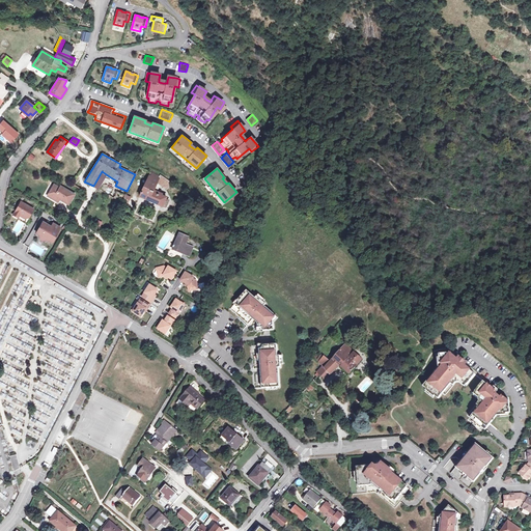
[(98,188),(106,174),(102,171),(93,186),(98,188)]
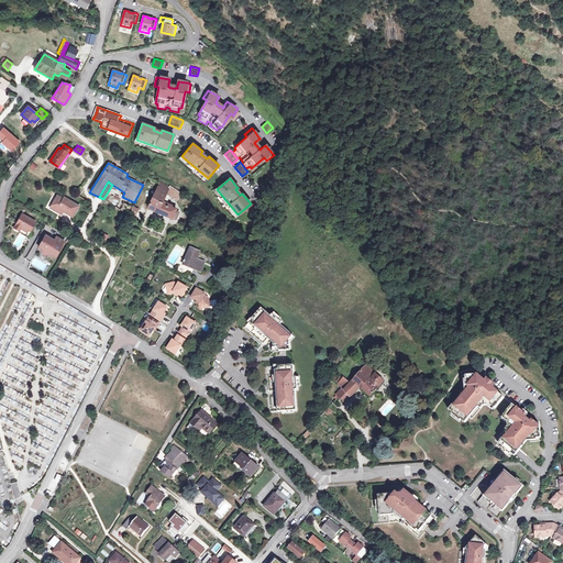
[(166,194),(169,196),(177,200),(181,194),(169,186),(168,188),(161,184),(159,187),(158,187),(152,199),(147,208),(172,219),(175,212),(176,209),(170,207),(172,206),(167,203),(163,201),(166,194)]
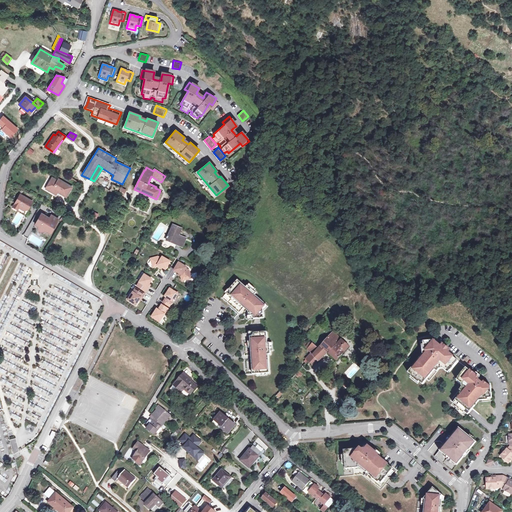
[(51,178),(47,186),(52,189),(50,192),(55,195),(57,192),(57,191),(59,192),(58,193),(65,197),(71,187),(58,179),(57,181),(51,178)]
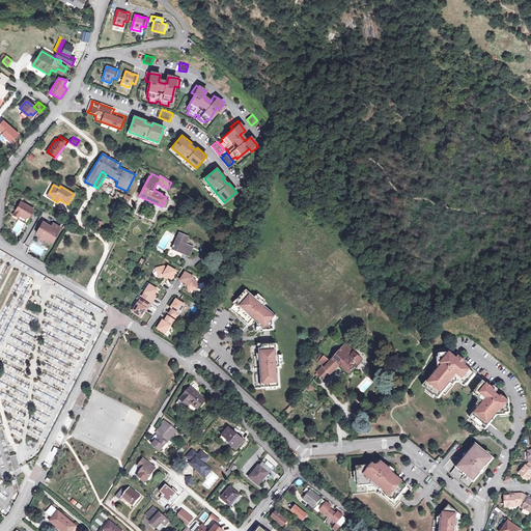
[(109,194),(114,197),(117,192),(112,189),(109,194)]
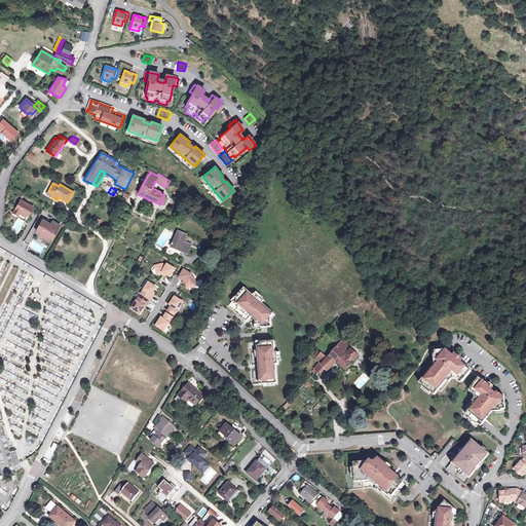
[(123,193),(116,190),(113,195),(112,196),(120,200),(123,193)]
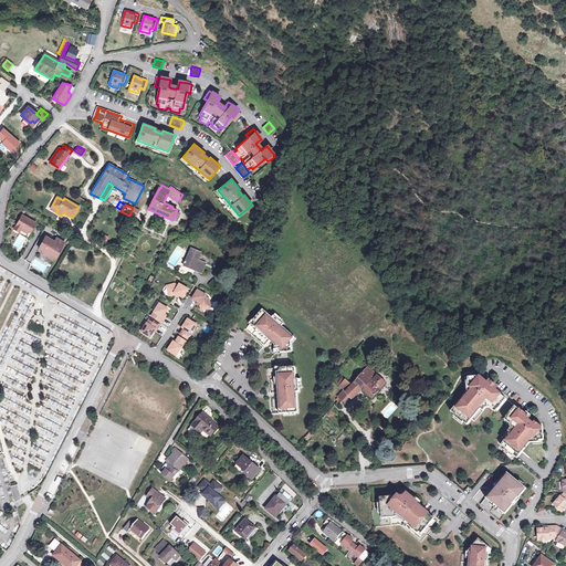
[(22,215),(13,229),(19,231),(20,229),(22,229),(28,232),(30,231),(35,222),(22,215)]
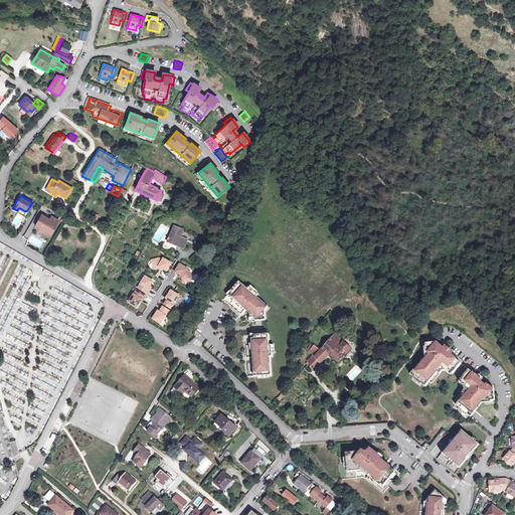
[(45,219),(46,218),(41,215),(34,226),(37,228),(39,233),(44,232),(46,229),(51,232),(57,220),(51,217),(49,220),(48,221),(45,219)]
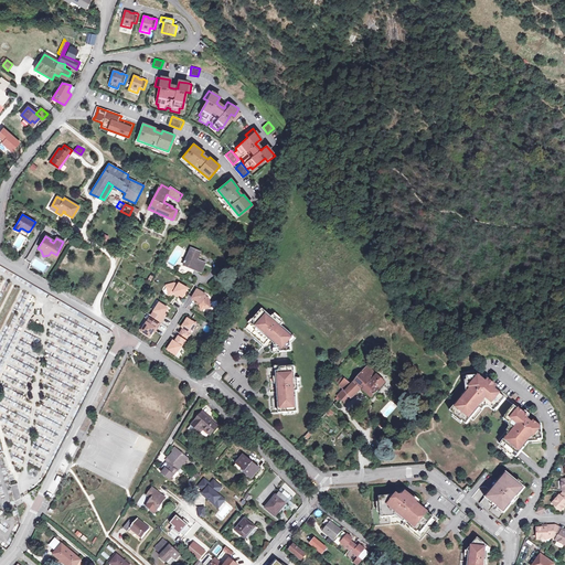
[(198,262),(199,258),(201,253),(191,248),(184,266),(198,272),(201,264),(198,262)]
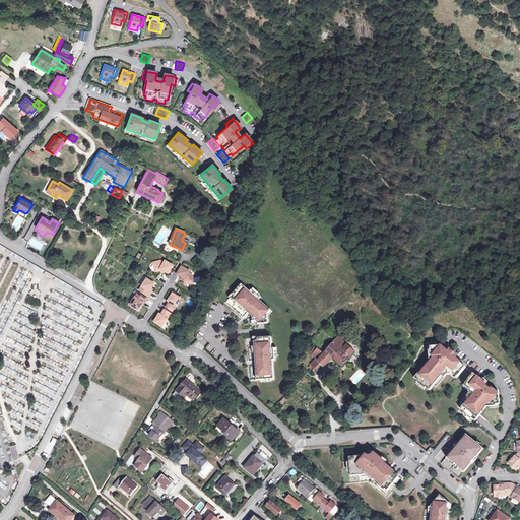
[(190,242),(183,238),(182,241),(185,243),(182,250),(186,251),(190,242)]
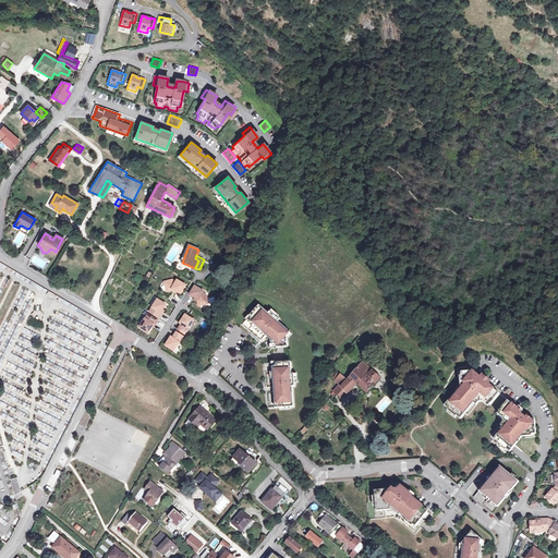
[(174,290),(177,292),(181,294),(186,286),(178,280),(176,282),(172,280),(165,282),(167,292),(171,291),(172,291),(174,290)]
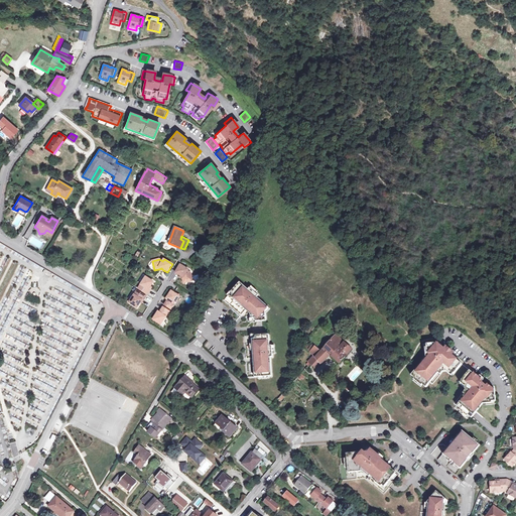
[(188,270),(180,265),(175,273),(181,276),(183,278),(182,279),(183,283),(194,280),(195,282),(200,281),(198,275),(191,276),(190,273),(187,271),(188,270)]
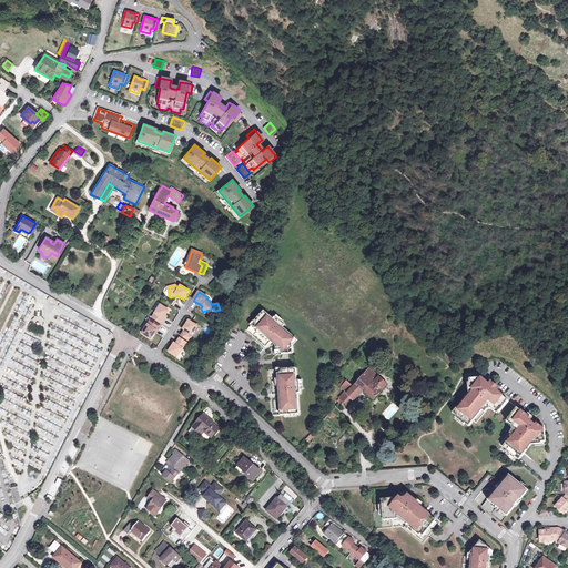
[(186,308),(191,312),(196,305),(193,302),(186,308)]
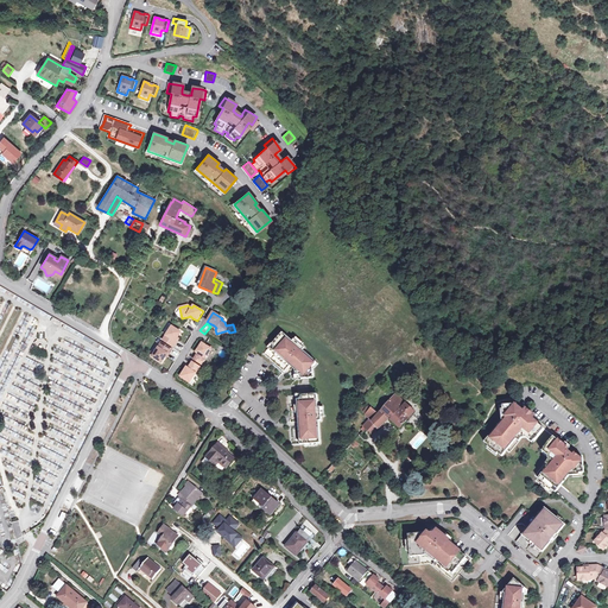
[(173,347),(177,342),(176,341),(177,339),(182,333),(172,327),(163,341),(173,347)]
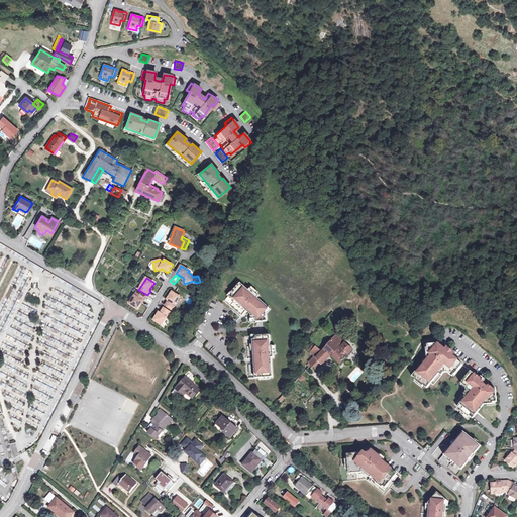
[(233,297),(231,298),(246,311),(246,310),(249,312),(248,313),(250,315),(251,319),(255,319),(256,322),(267,321),(266,311),(269,308),(257,298),(259,296),(250,289),(248,290),(240,283),(231,293),(232,294),(233,297)]
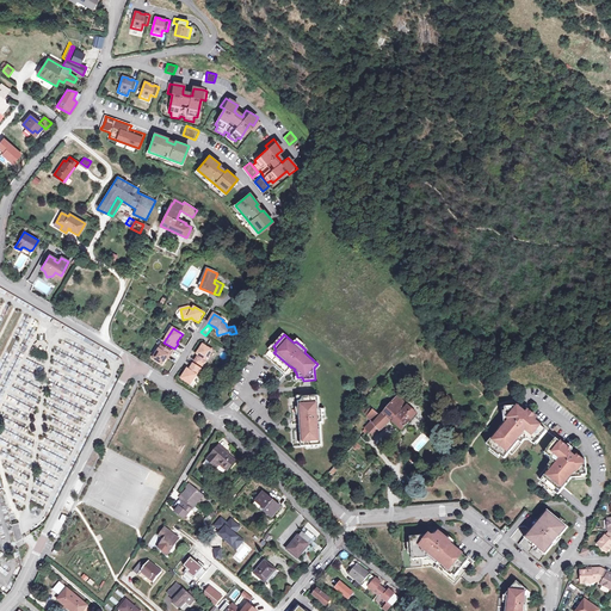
[(168,356),(170,357),(173,352),(162,345),(153,358),(162,364),(166,358),(168,356)]
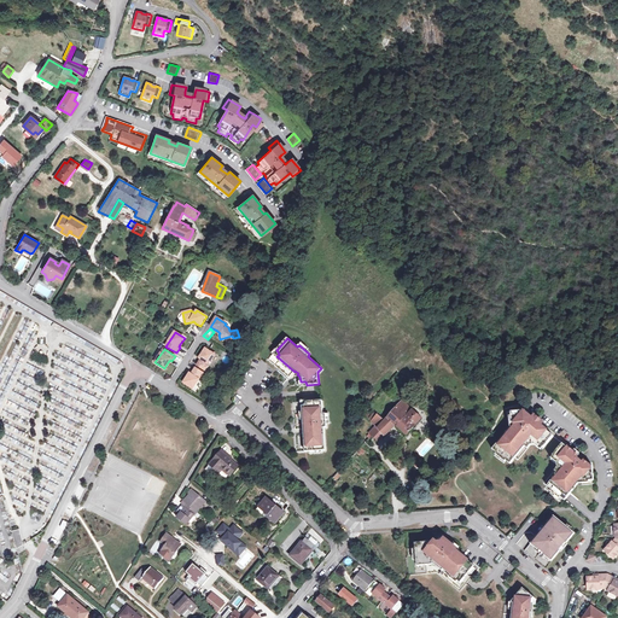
[(205,349),(202,356),(203,356),(200,360),(197,366),(205,371),(215,355),(205,349)]
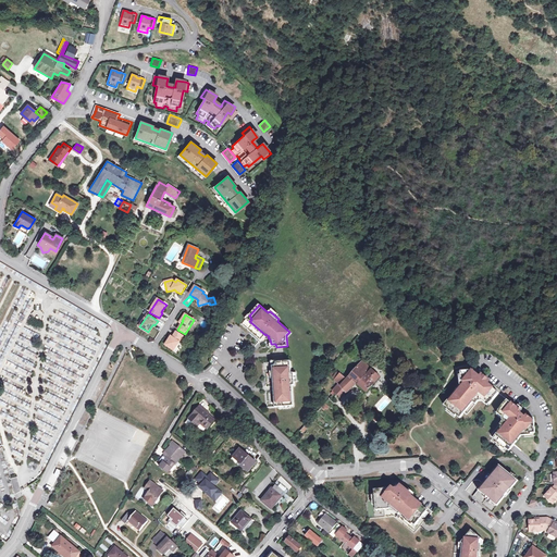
[(171,339),(170,338),(165,345),(174,350),(183,336),(176,332),(173,337),(171,339)]
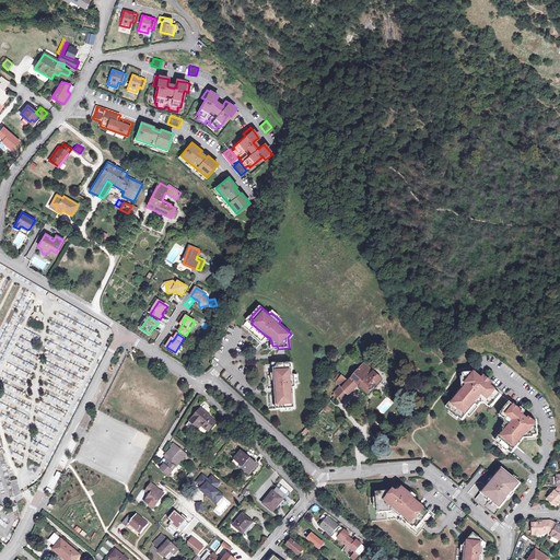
[(276,368),(273,368),(275,388),(277,388),(277,393),(276,393),(277,409),(280,409),(280,410),(291,410),(291,408),(295,408),(293,387),(296,387),(295,375),(293,375),(292,363),(278,363),(278,365),(276,368)]
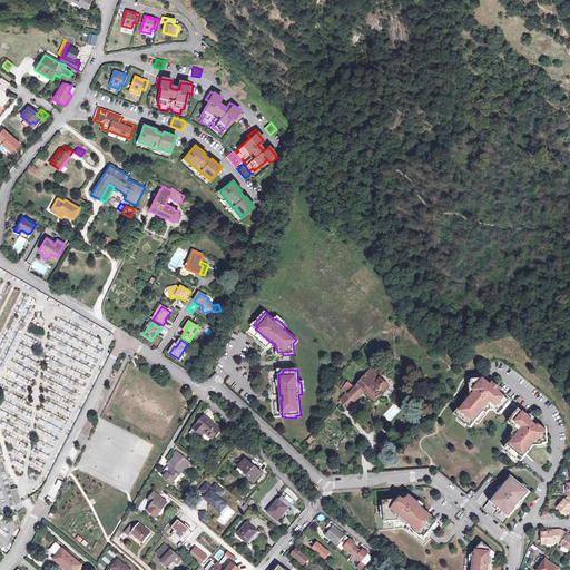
[(375,379),(369,372),(356,385),(364,392),(370,396),(375,402),(389,386),(380,379),(377,381),(375,379)]
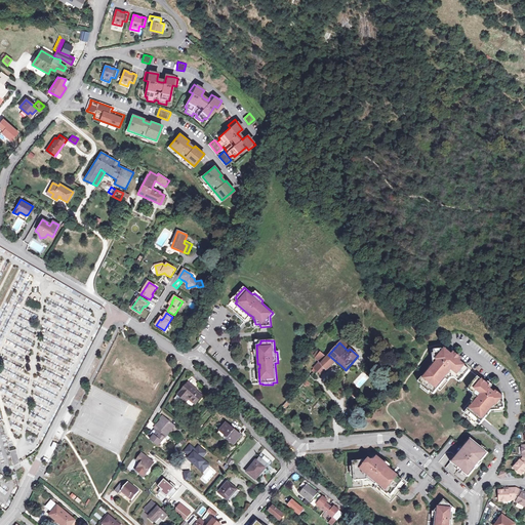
[(430,391),(434,394),(446,379),(449,374),(455,374),(461,379),(470,370),(459,362),(452,355),(447,351),(447,349),(434,350),(435,354),(436,355),(437,363),(433,363),(433,365),(418,381),(422,385),(426,384),(431,388),(430,391)]
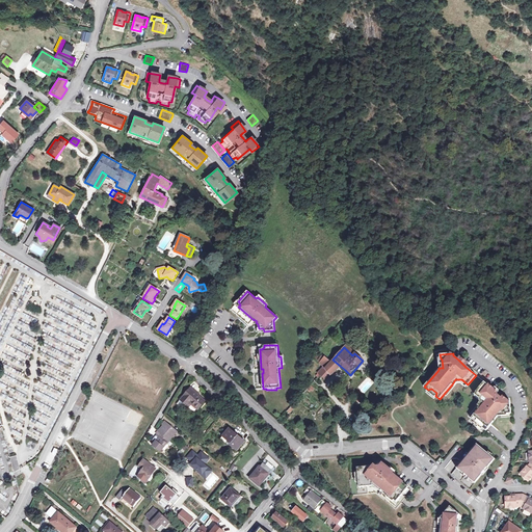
[(325,368),(330,363),(324,357),(320,362),(319,363),(323,367),(317,373),(324,379),(327,376),(328,377),(329,375),(324,369),(325,368)]
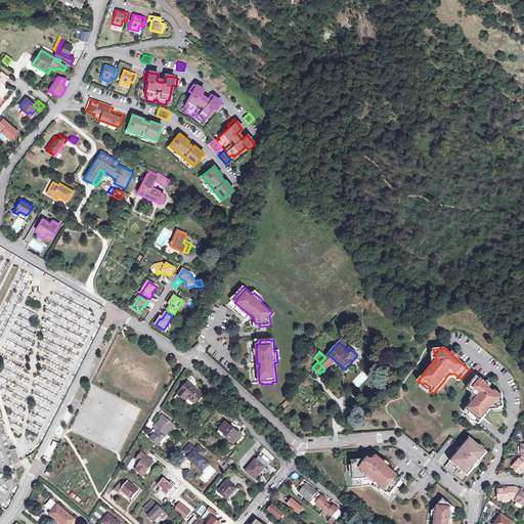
[(451,354),(459,361),(460,357),(456,355),(453,352),(451,354)]
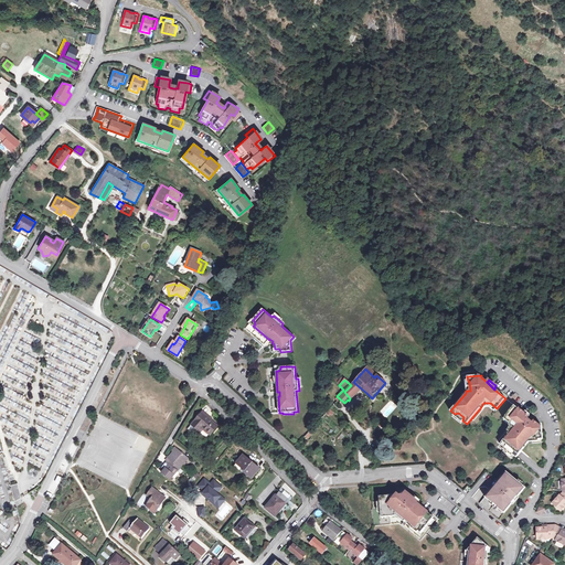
[(361,388),(353,382),(351,385),(345,391),(344,392),(350,398),(361,388)]
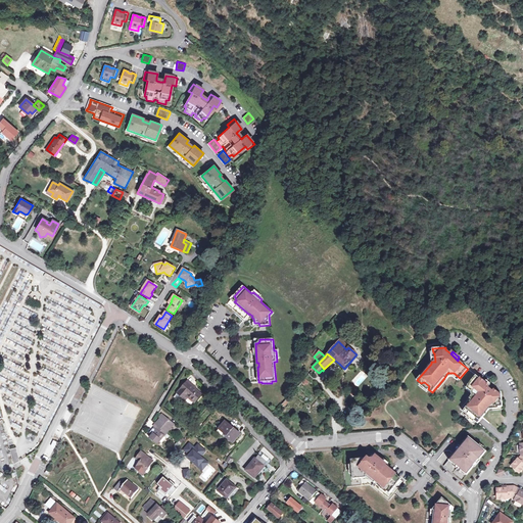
[(358,387),(367,376),(361,370),(350,381),(358,387)]
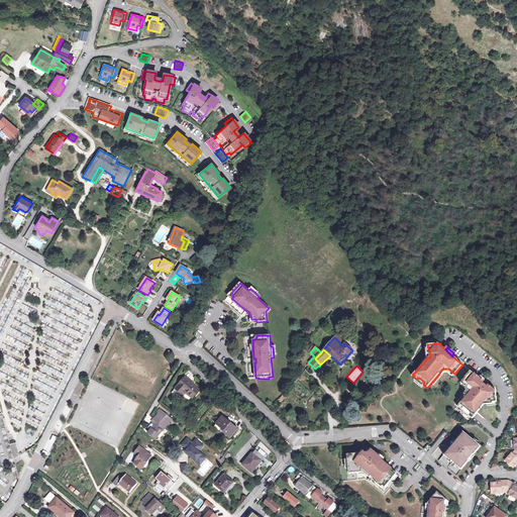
[(469,416),(473,418),(475,416),(483,406),(485,406),(484,403),(492,402),(493,402),(497,402),(496,390),(493,390),(484,382),(479,378),(471,371),(462,381),(463,381),(470,386),(470,392),(467,396),(457,406),(461,409),(463,409),(469,413),(469,416)]
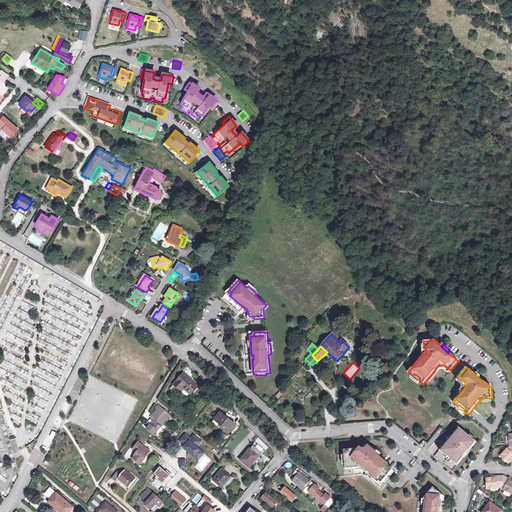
[(197,387),(190,380),(187,378),(183,374),(173,384),(181,391),(184,388),(191,394),(197,387)]
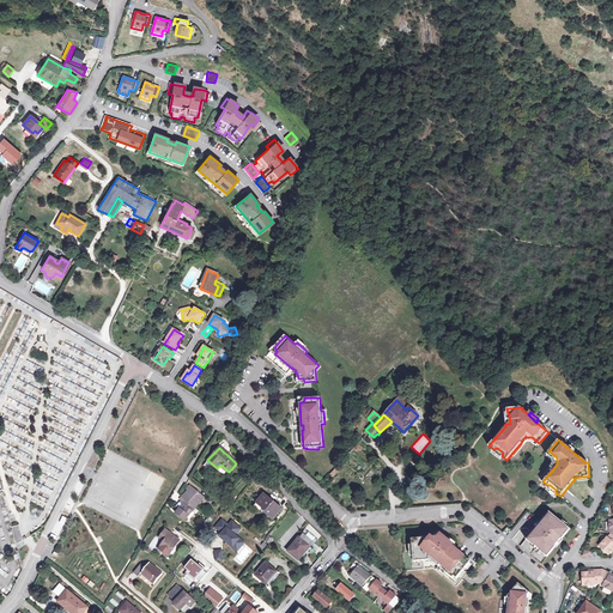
[(493,449),(492,450),(501,459),(502,456),(503,453),(497,448),(493,449)]
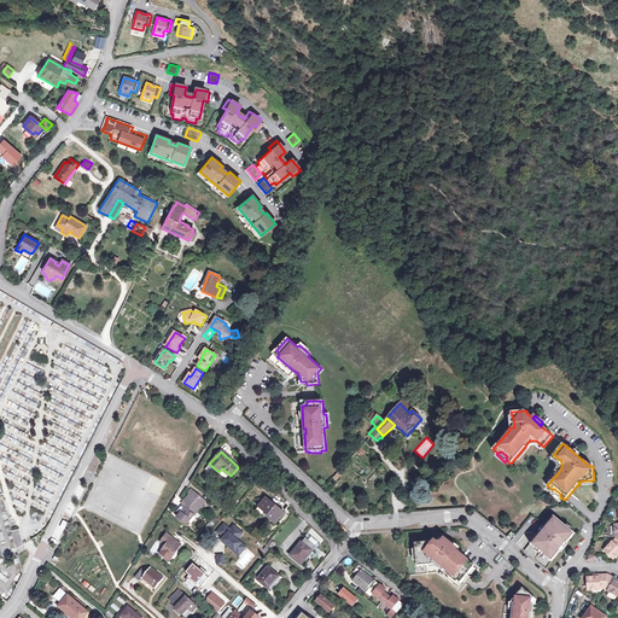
[(555,471),(558,473),(561,468),(561,461),(554,455),(552,458),(558,464),(558,467),(555,471)]
